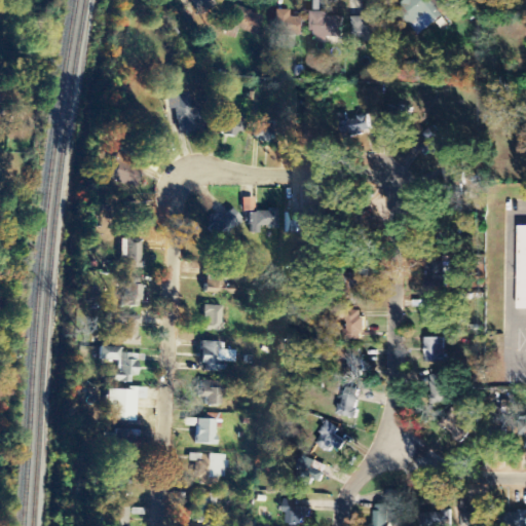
[(190,0),(195,10),(215,2),(214,0),(190,0)]
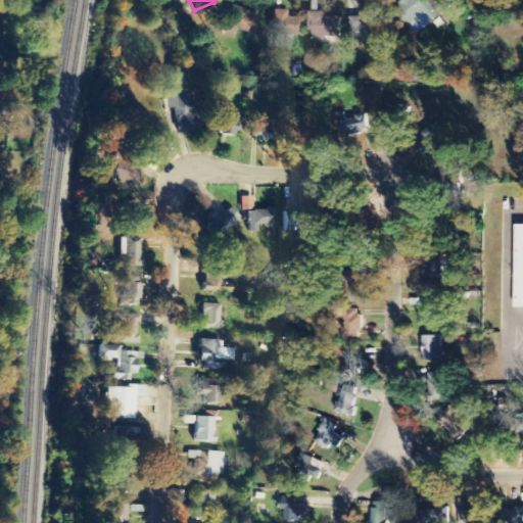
[(427,0),(407,0),(395,10),(418,35),(440,15),(427,0)]
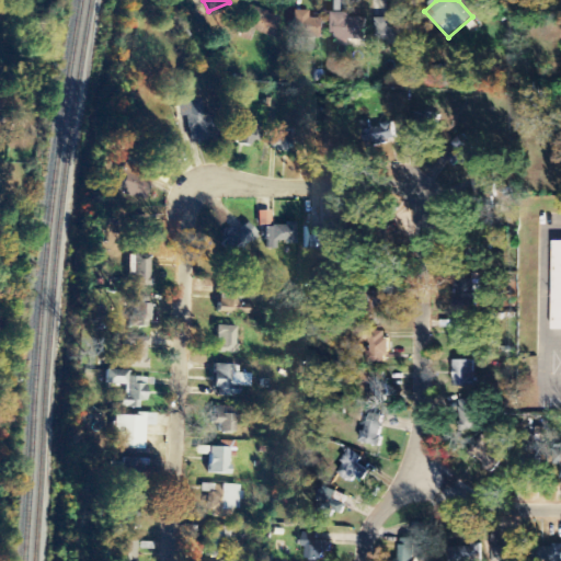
[(278,16),(245,7),(236,39),(248,44),(252,31),(272,37),(278,16)]
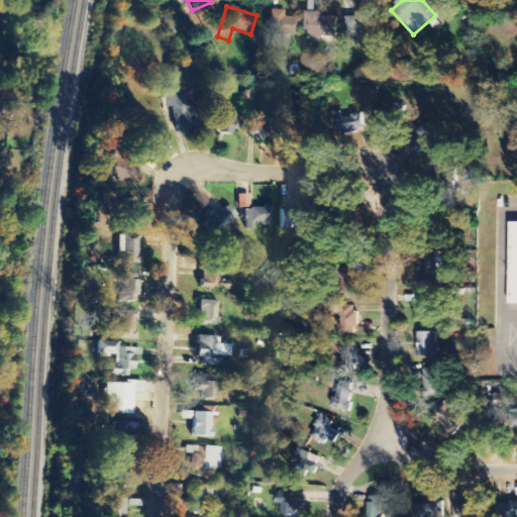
[(283,16),(284,11),(271,10),(270,34),(298,36),(299,17),(283,16)]
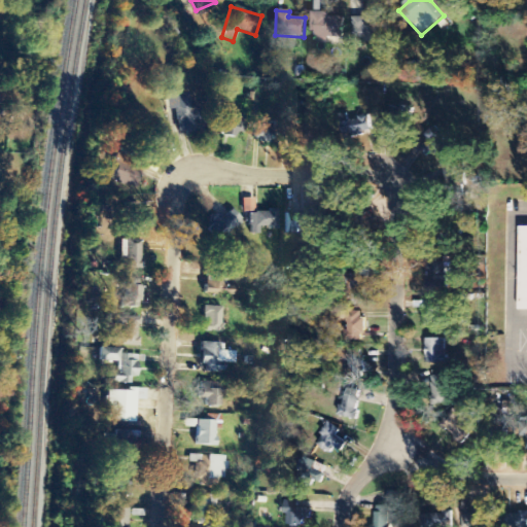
[(344,18),(330,16),(330,13),(312,12),(311,32),(318,33),(318,39),(343,40),(344,18)]
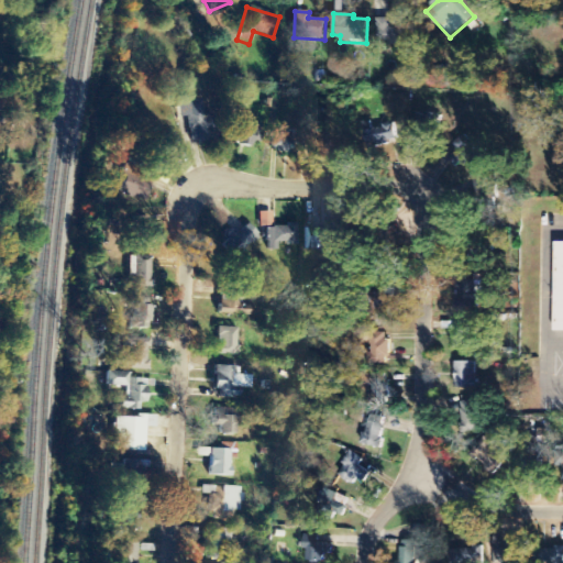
[(393,20),(378,19),(377,45),(411,46),(412,24),(393,24),(393,20)]
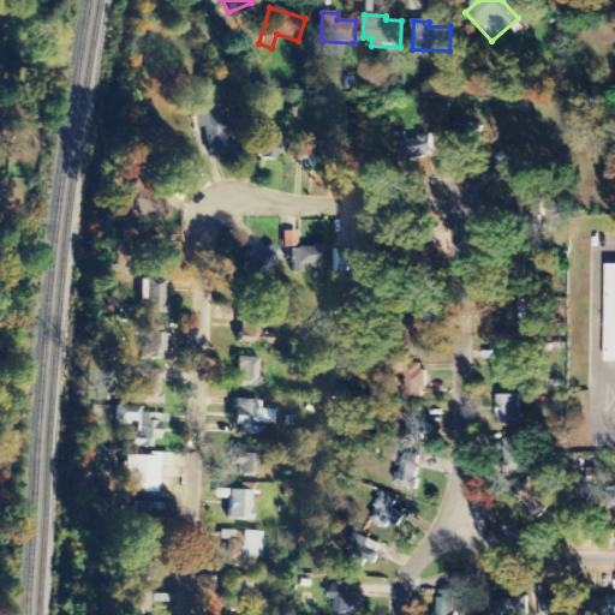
[(206,157),(238,153),(234,121),(221,123),(219,108),(199,111),(206,157)]
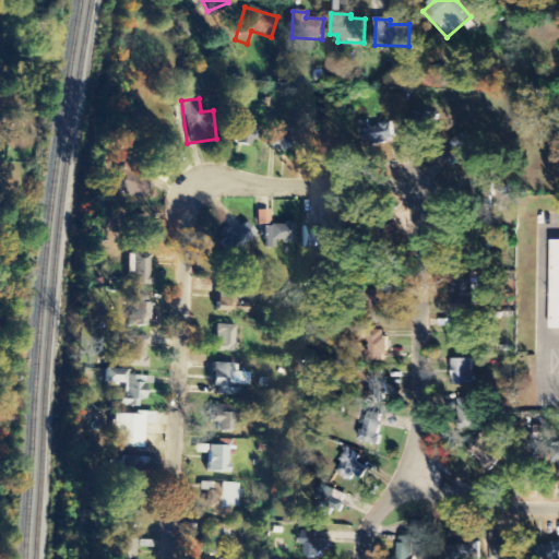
[(228,143),(251,147),(254,126),(232,121),(228,143)]
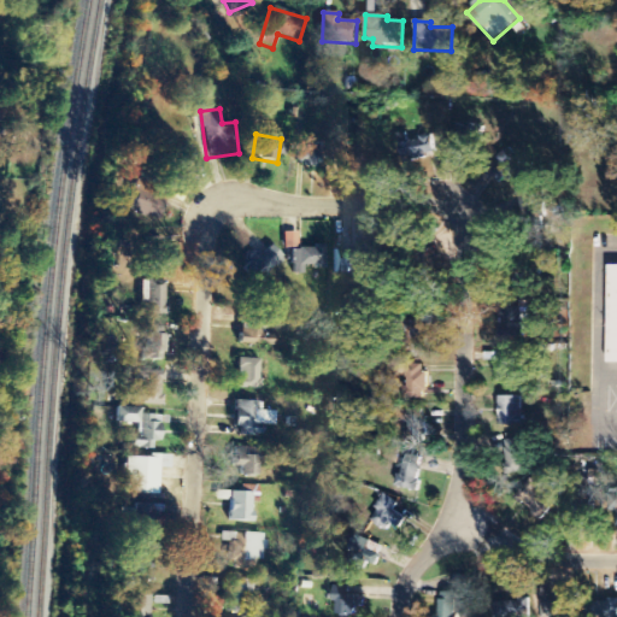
[(299,168),(329,169),(330,140),(300,139),(299,168)]
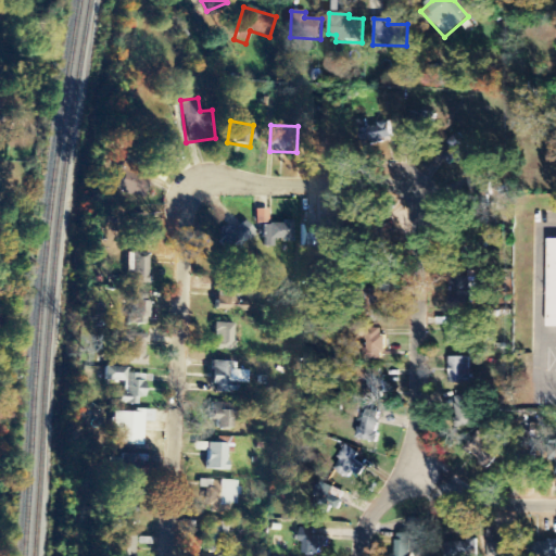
[(359,128),(362,146),(392,142),(391,125),(359,128)]
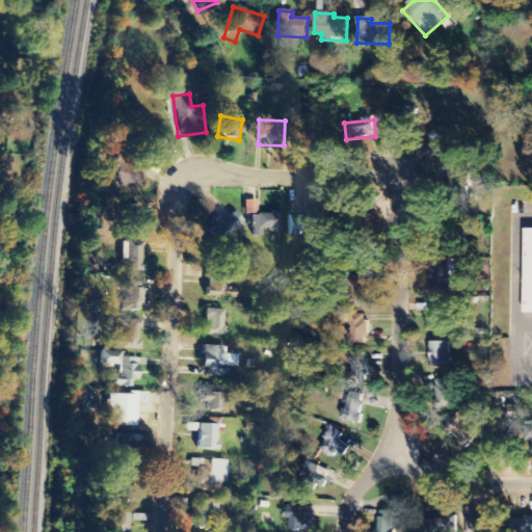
[(111,184),(136,189),(140,169),(115,164),(111,184)]
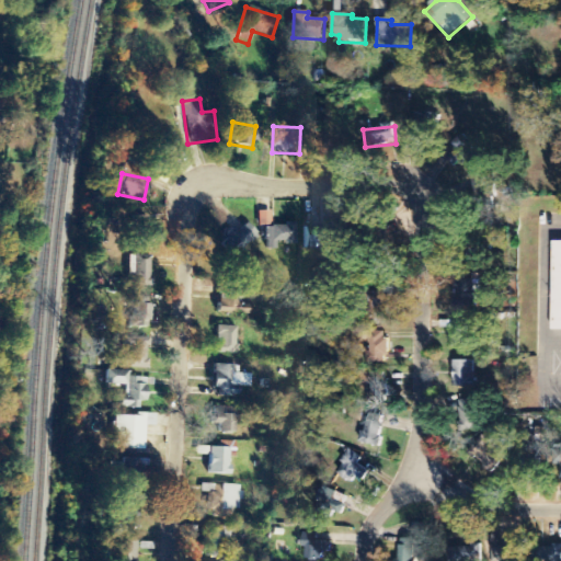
[(237,255),(256,238),(237,215),(216,233),(237,255)]
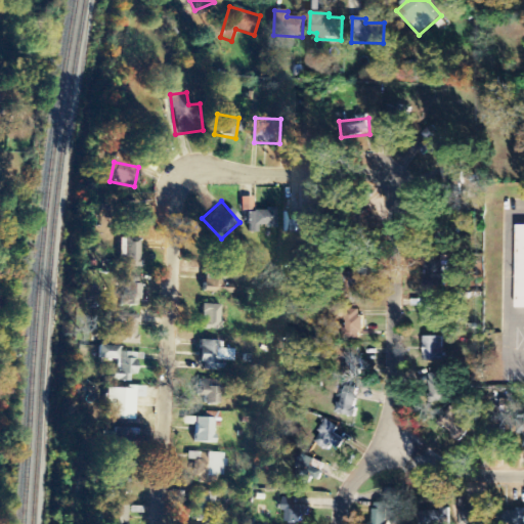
[(284,233),(314,234),(314,211),(284,210),(284,233)]
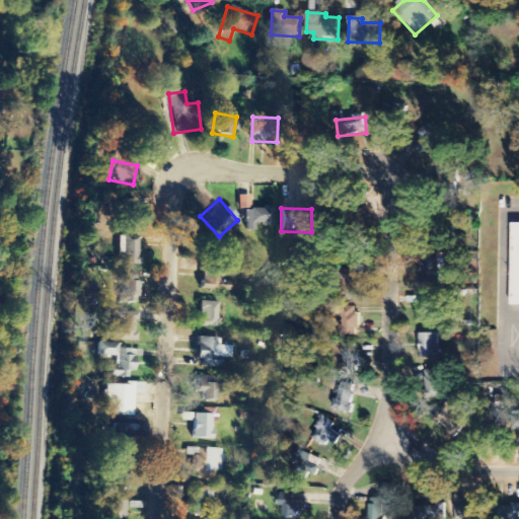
[(274,226),(274,209),(245,209),(245,231),(255,231),(255,226),(274,226)]
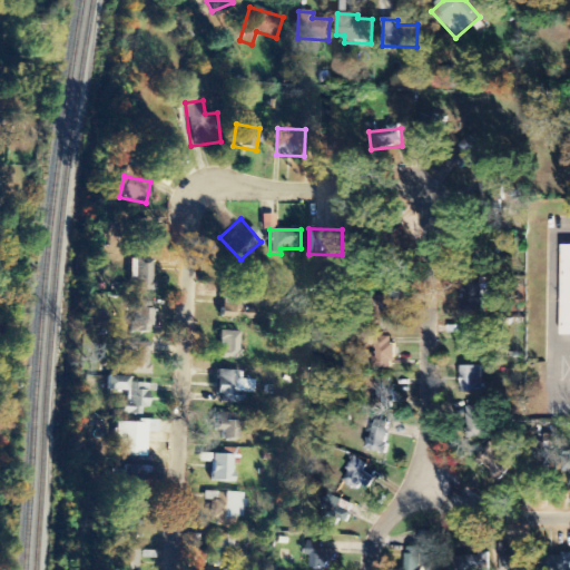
[(153,261),(129,259),(129,292),(153,292),(153,261)]
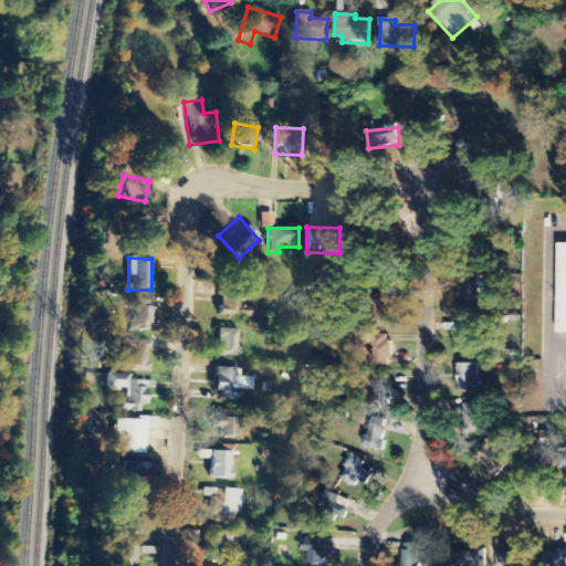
[(478,283),(460,282),(459,310),(480,310),(480,300),(486,300),(488,278),(479,278),(478,283)]
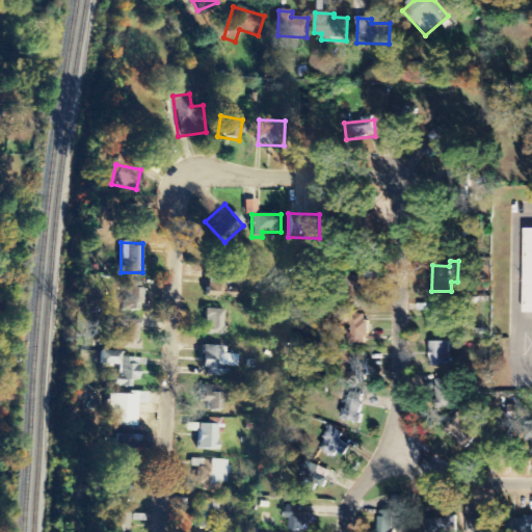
[(225,278),(209,277),(208,299),(235,299),(235,290),(224,290),(225,278)]
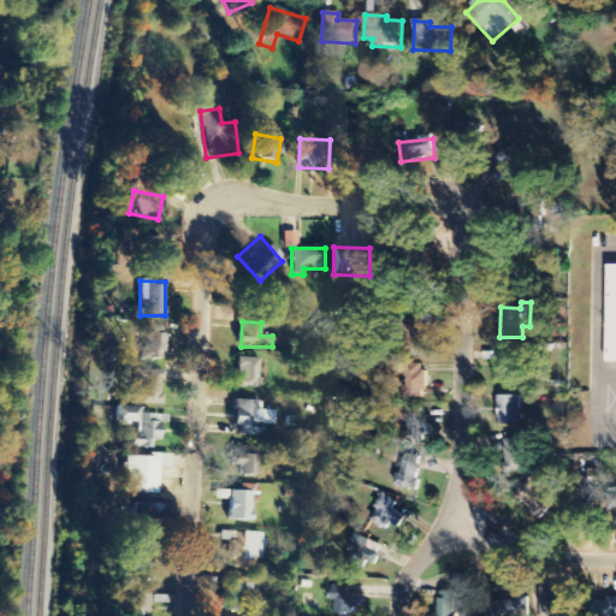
[(426,351),(426,321),(403,321),(406,353),(426,351)]
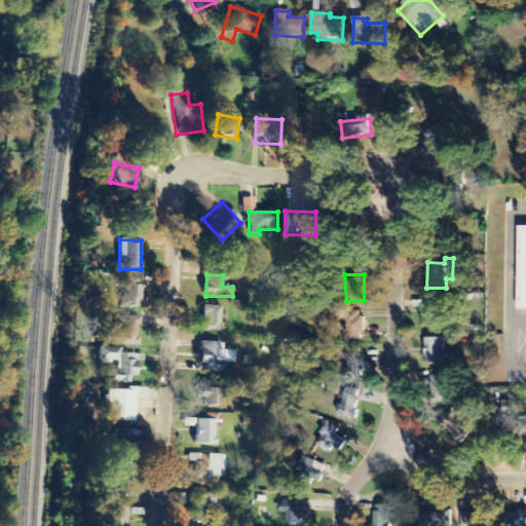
[(140,279),(122,278),(121,306),(139,307),(140,279)]
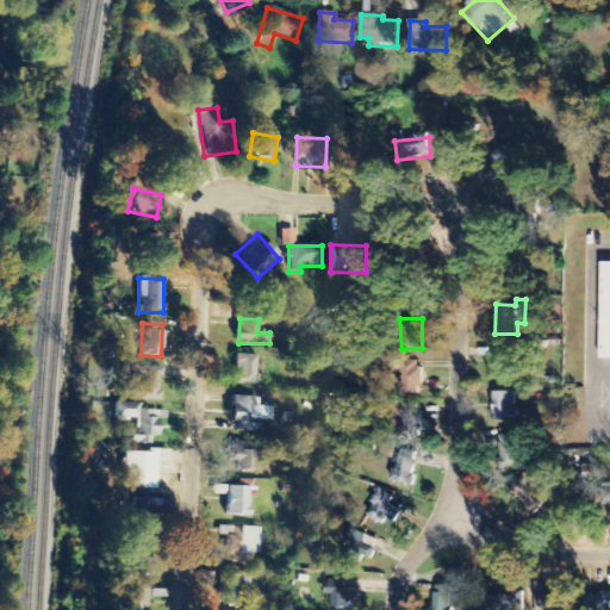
[(506,352),(496,352),(495,377),(505,377),(506,352)]
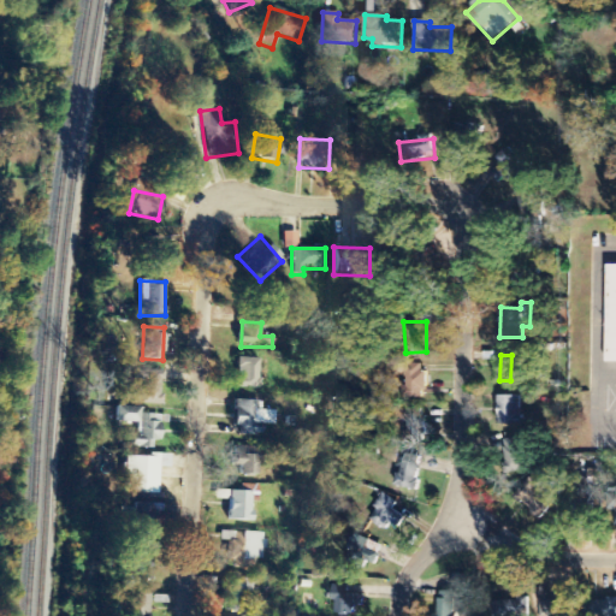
[(259,359),(236,357),(235,389),(259,389),(259,359)]
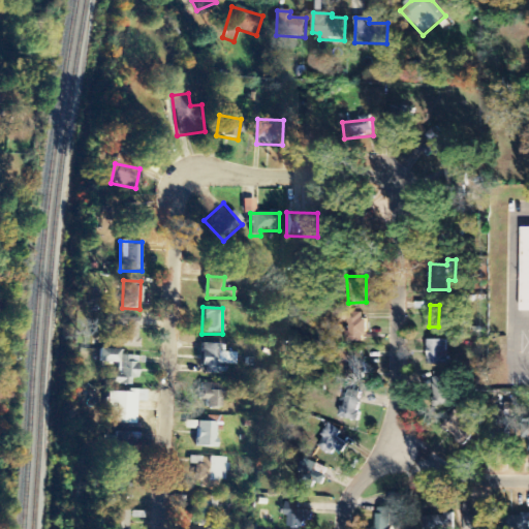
[(365,313),(345,314),(346,343),(365,342),(365,313)]
